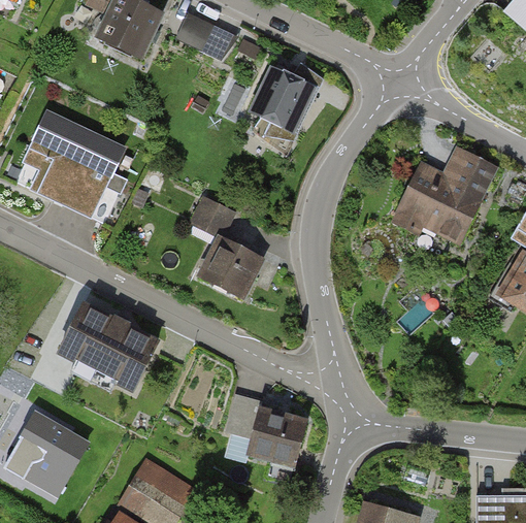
[(141,63),(164,13),(133,0),(87,0),(85,5),(106,14),(94,41),(141,63)]
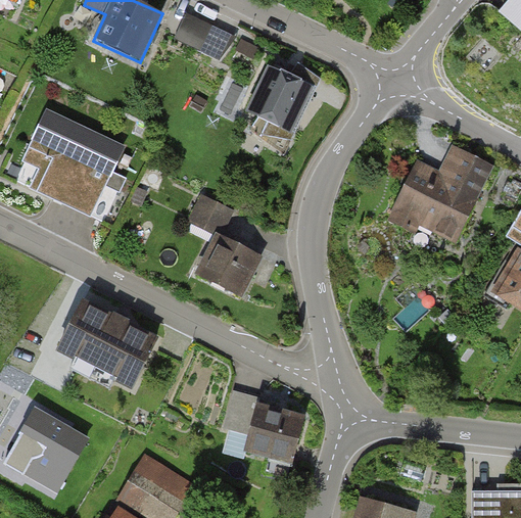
[(511,0),(499,15),(520,34),(520,0),(511,0)]
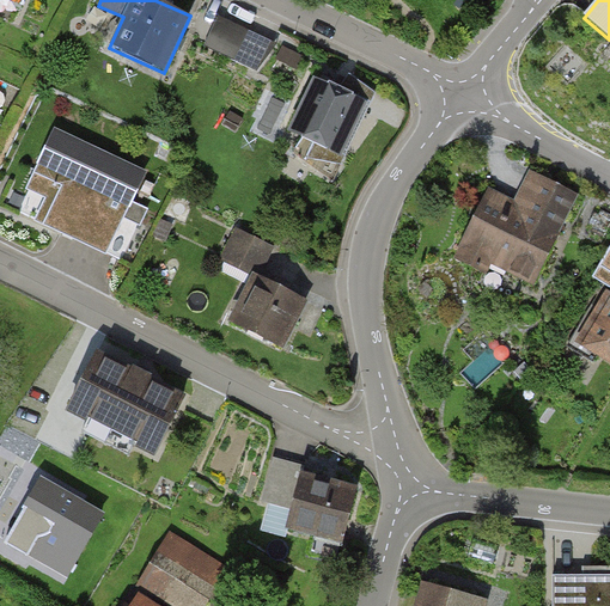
[(276,41),(217,13),(203,44),(256,69),(276,41)]
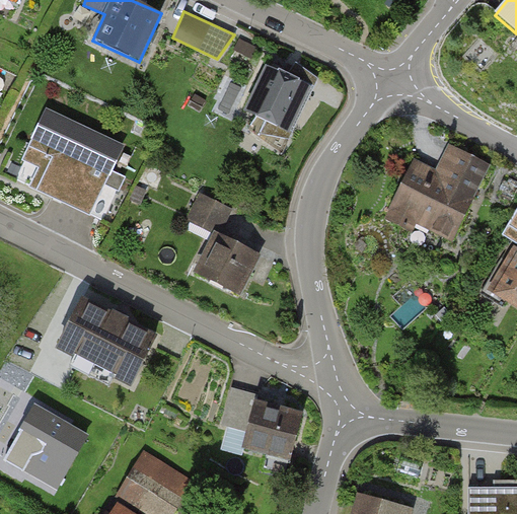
[(288,140),(317,78),(295,61),(287,75),(265,65),(243,114),(265,125),(259,136),(288,140)]
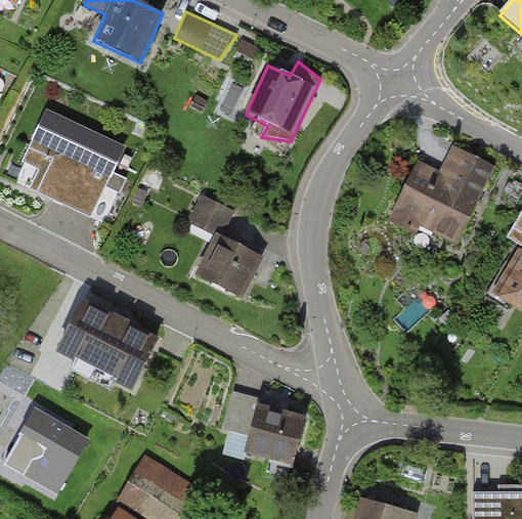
[(127,145),(44,107),(19,162),(22,163),(13,180),(29,187),(28,189),(89,218),(91,214),(102,219),(115,191),(119,193),(127,176),(115,171),(127,145)]
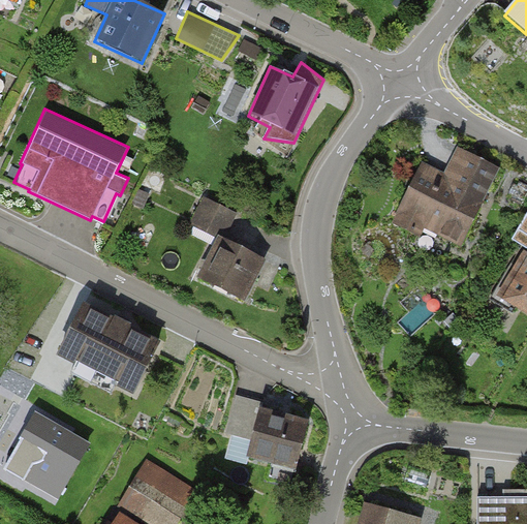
[(424,227),(462,246),(500,166),(457,146),(444,172),(423,161),(393,223),(420,237),(424,227)]
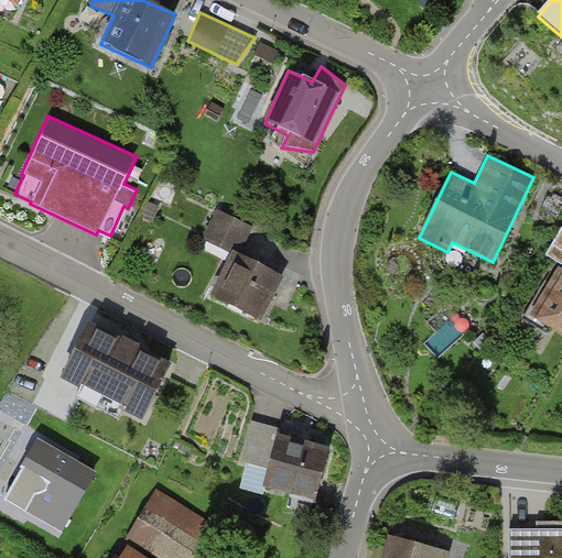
[(231,251),(237,253),(251,223),(216,207),(202,237),(231,251)]
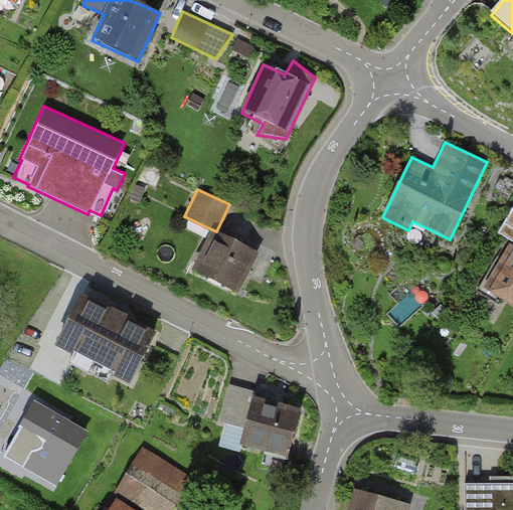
[(512,203),(496,231),(512,241),(512,203)]
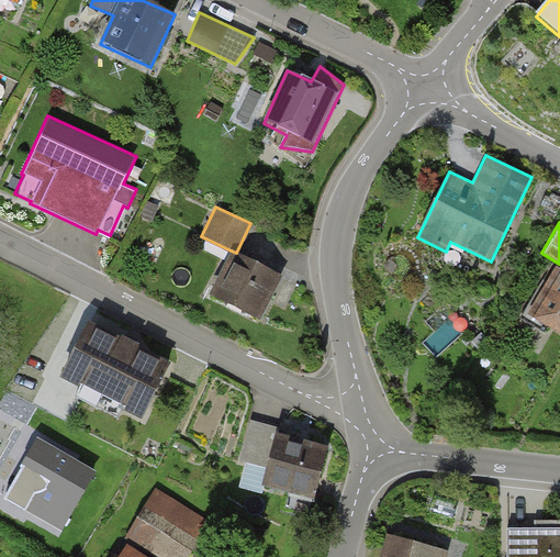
[(208,297),(259,321),(281,275),(236,253),(231,251),(208,297)]
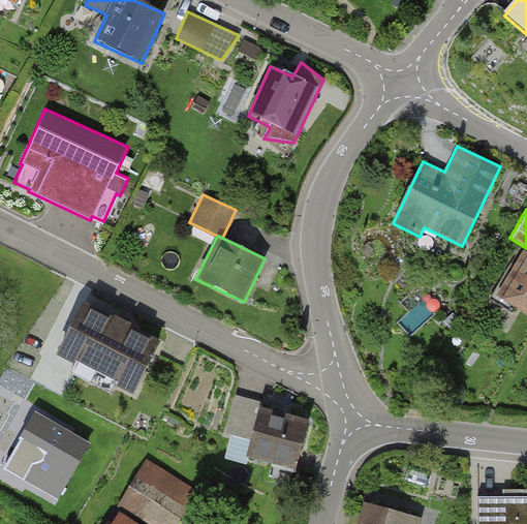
[(494,298),(526,316),(526,252),(522,249),(494,298)]
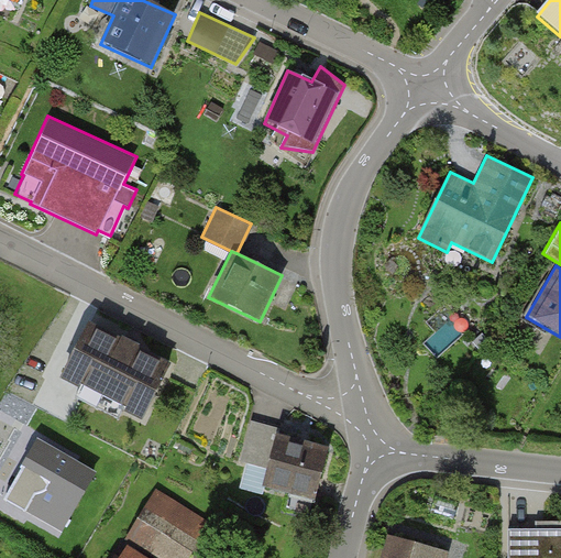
[(59,382),(143,423),(171,364),(87,325),(59,382)]
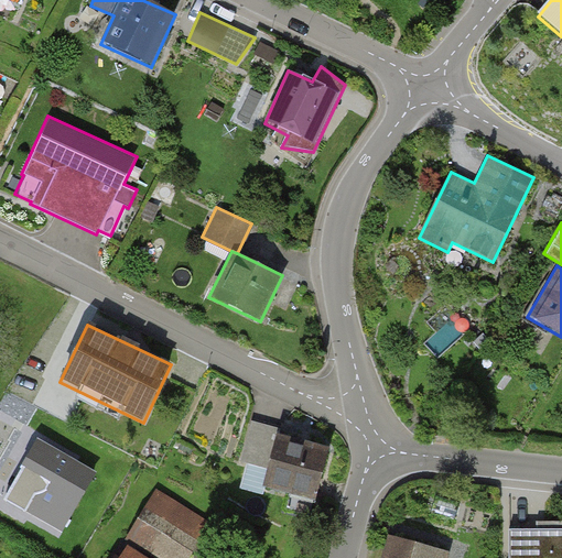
[(262,490),(314,504),(330,449),(277,435),(279,426),(250,418),(239,460),(268,468),(262,490)]
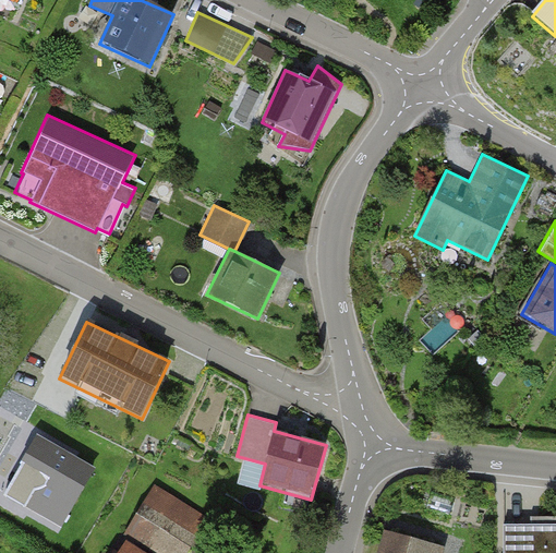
[(3,495),(61,528),(95,468),(37,435),(3,495)]
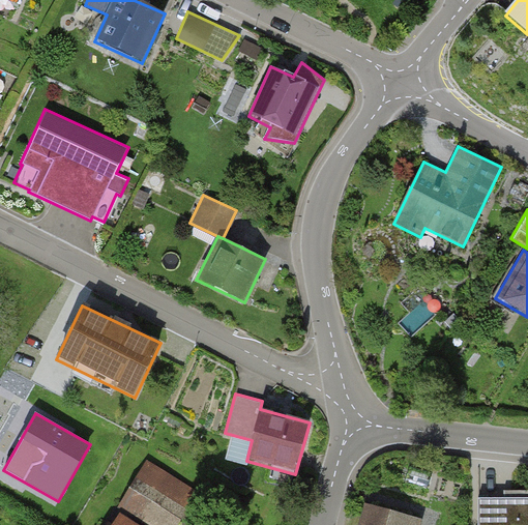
[(117,505),(149,524),(176,524),(198,489),(146,458),(117,505)]
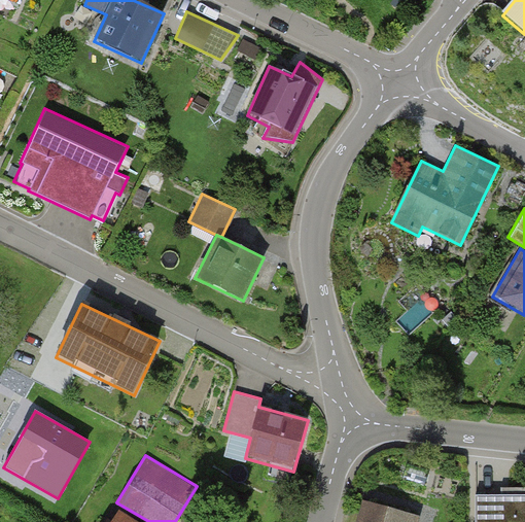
[(475,491),(474,521),(524,521),(524,485),(499,485),(499,491),(475,491)]
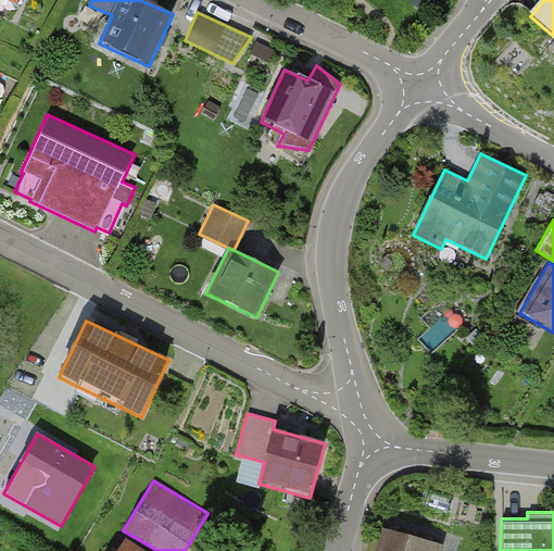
[(374,550),(441,550),(443,546),(380,529),(374,550)]
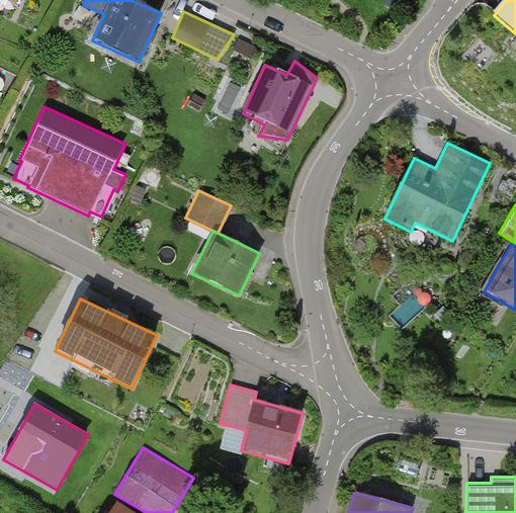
[(135,512),(115,501),(106,512),(135,512)]
